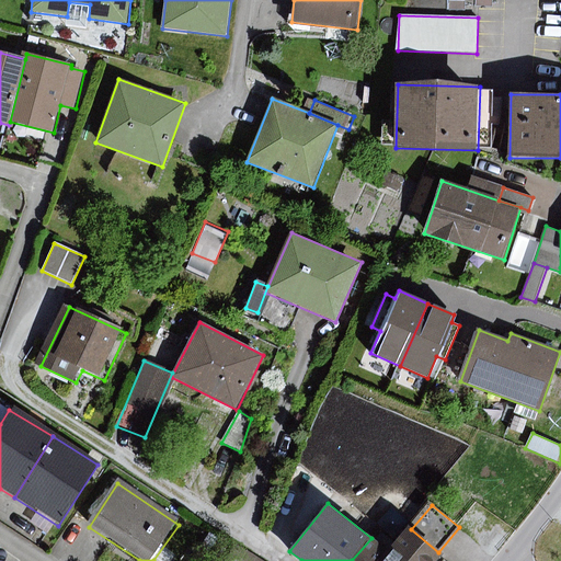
[(391,553),(385,560),(437,560),(443,556),(438,552),(411,529),(391,553)]
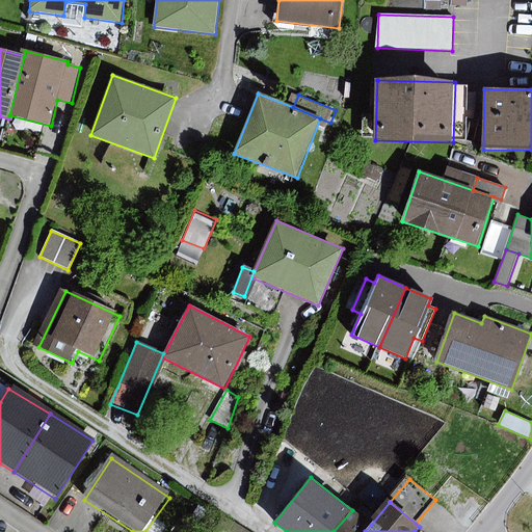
[(365,531),(371,525),(352,510),(334,531),(365,531)]
